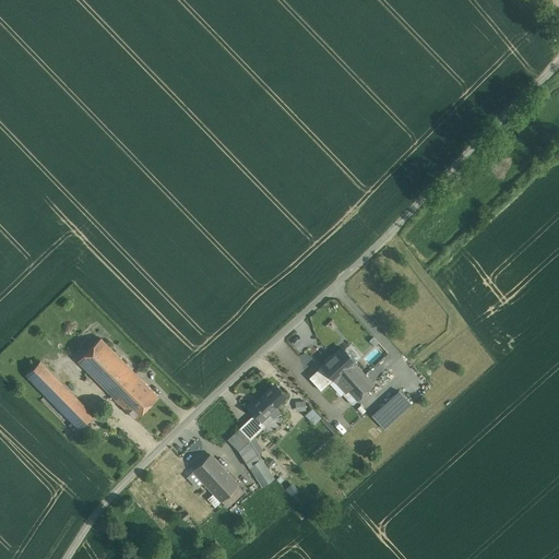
[(135,373),(100,337),(78,360),(114,396),(135,373)]
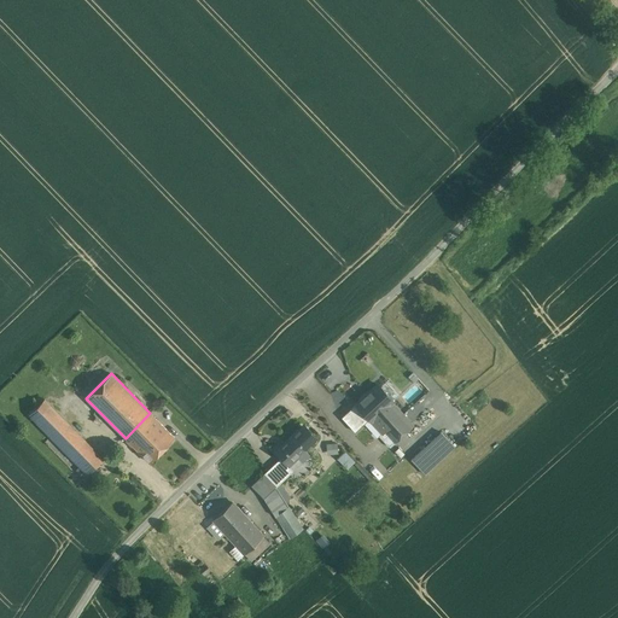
[(372,421),(392,402),(392,401),(378,384),(356,404),(369,419),(372,421)]
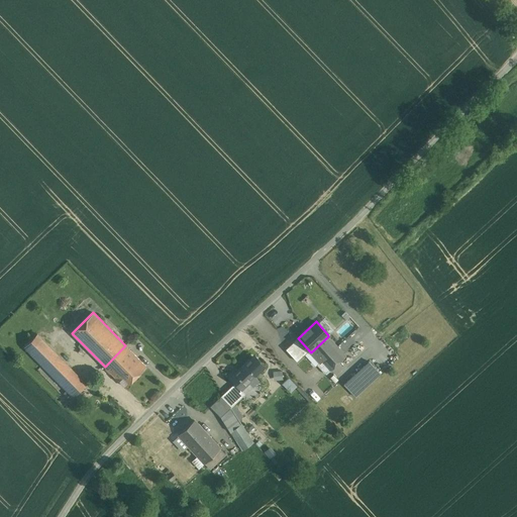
[(86,384),(36,334),(24,346),(74,397),(86,384)]
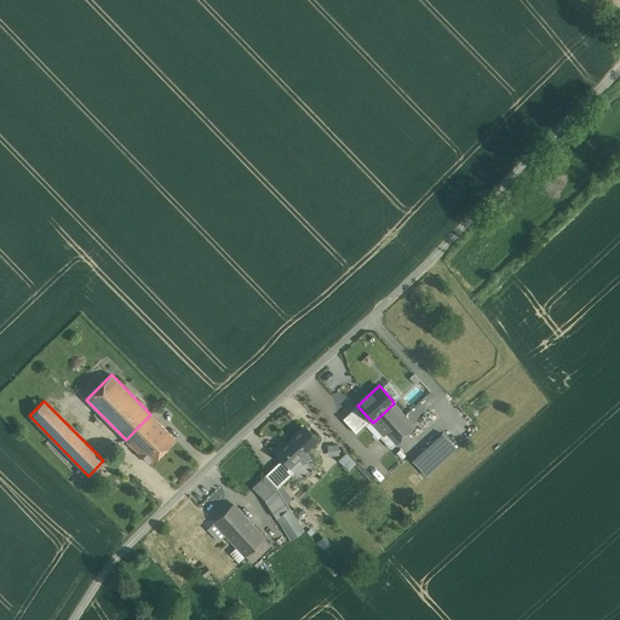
[(394,403),(373,423),(383,434),(380,437),(391,449),(415,426),(394,403)]
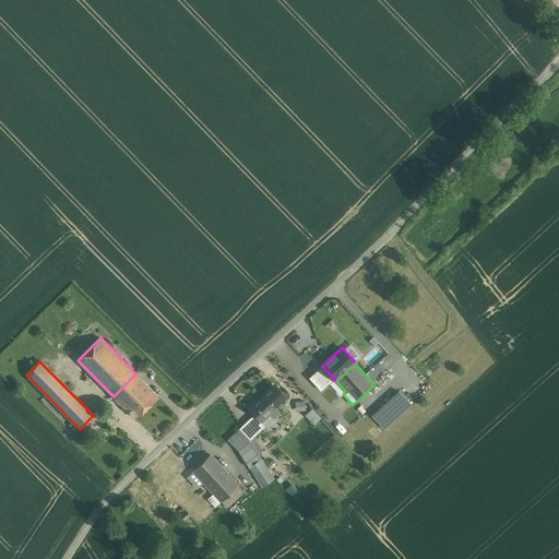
[(334,379),(322,366),(309,378),(321,391),(329,383),(334,379)]
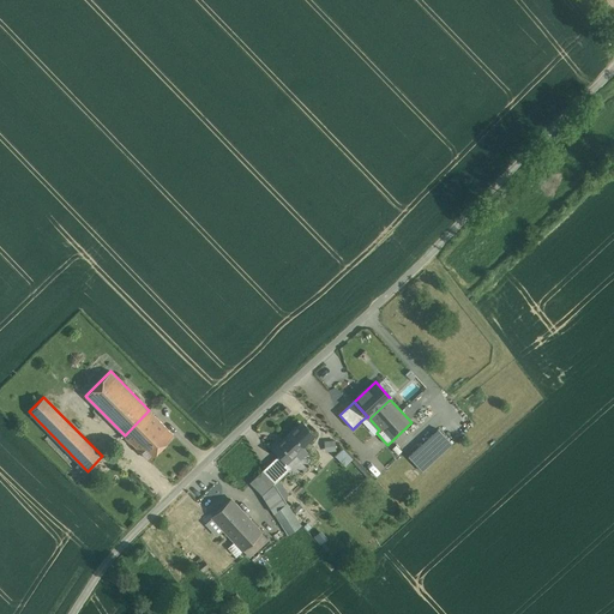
[(173,434),(149,410),(125,435),(149,459),(173,434)]
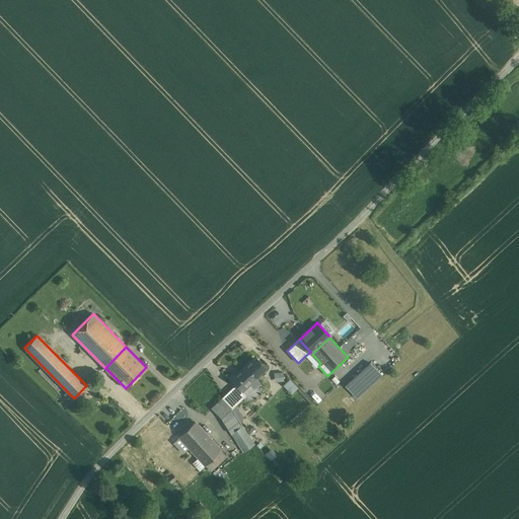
[(242,364),(252,356),(246,348),(236,356),(242,364)]
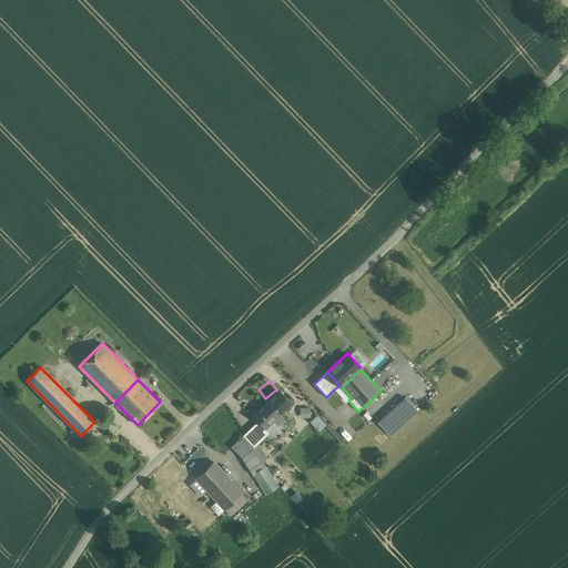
[(340,385),(334,389),(346,402),(348,401),(351,397),(342,387),(340,385)]
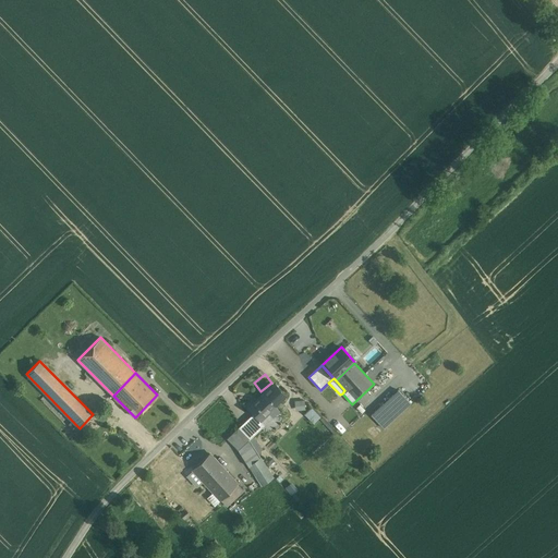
[(273,385),(249,408),(254,413),(261,420),(268,412),(267,412),(284,396),(284,395),(282,396),(278,391),(278,388),(275,385),(273,385)]
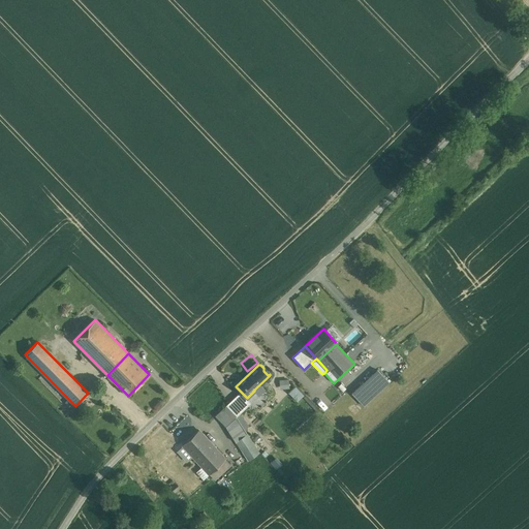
[(376,373),(355,395),(362,402),(383,379),(376,373)]
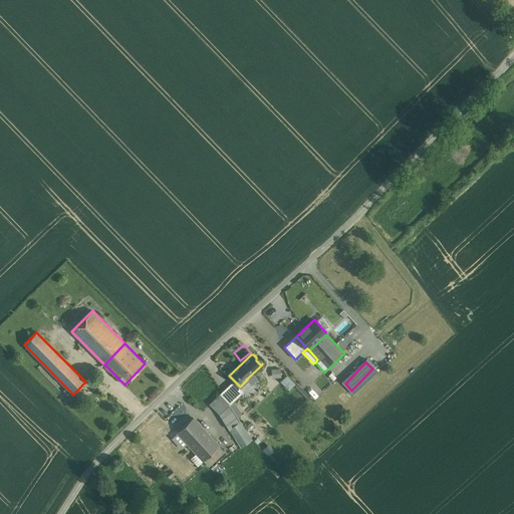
[(286,375),(281,380),(289,389),(294,382),(286,375)]
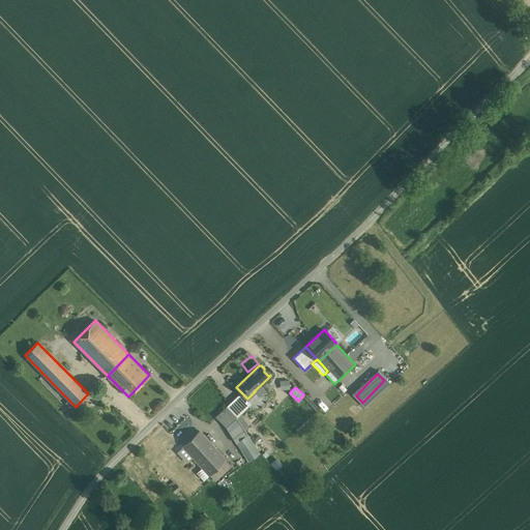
[(241,392),(237,395),(247,407),(252,404),(247,399),(241,392)]
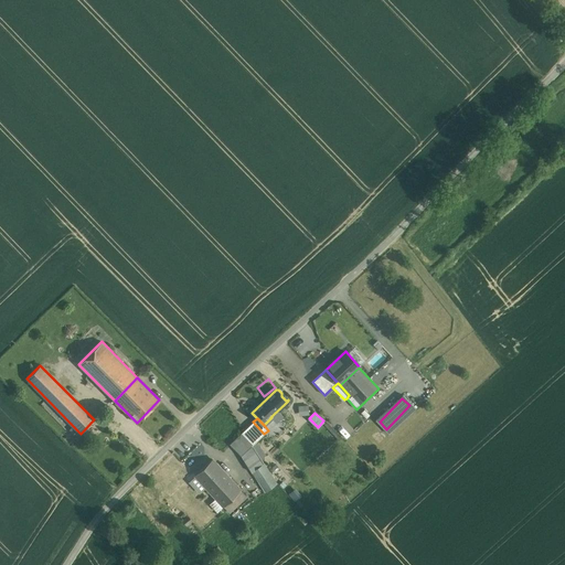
[(253,422),(242,432),(253,444),(264,434),(253,422)]
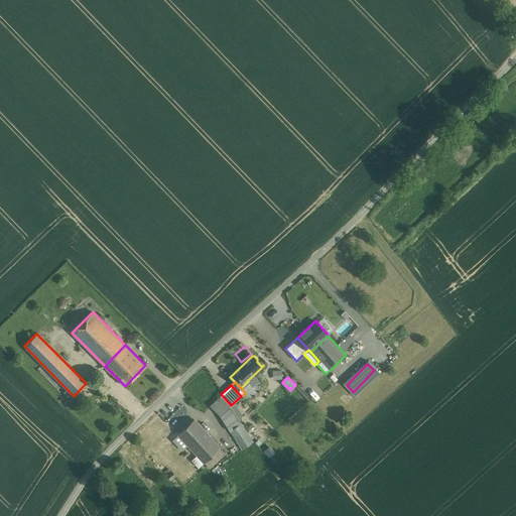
[(231,405),(221,394),(210,405),(221,416),(230,406),(231,405)]
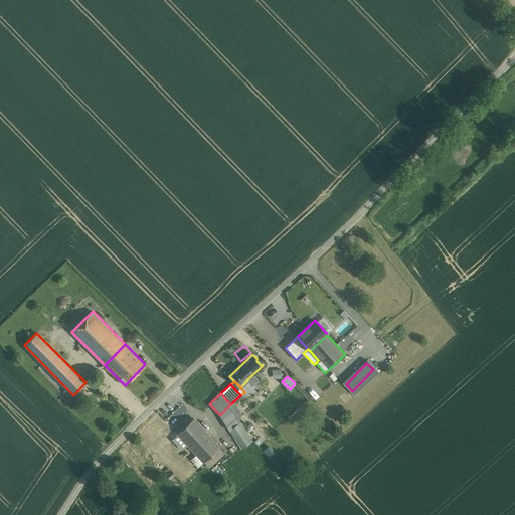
[(229,405),(220,415),(229,430),(240,422),(229,405)]
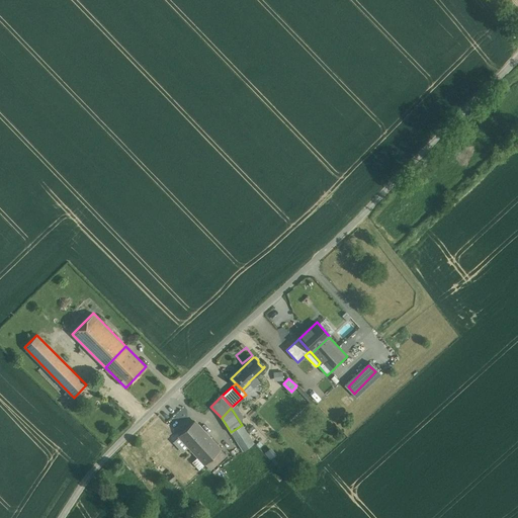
[(221,449),(195,421),(179,436),(189,447),(198,456),(204,464),(221,449)]
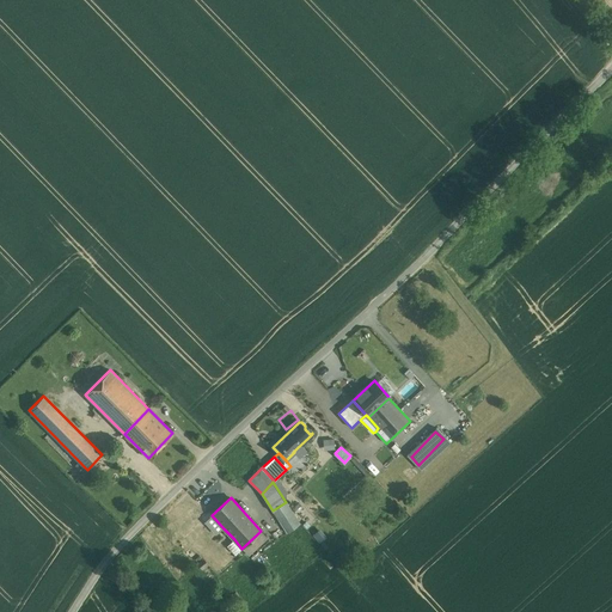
[(286,502),(273,510),(287,532),(300,524),(286,502)]
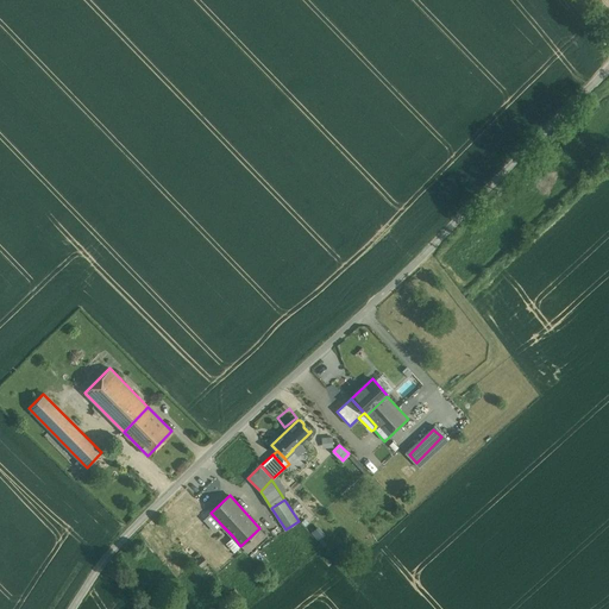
[(223,526),(211,513),(203,519),(215,532),(223,526)]
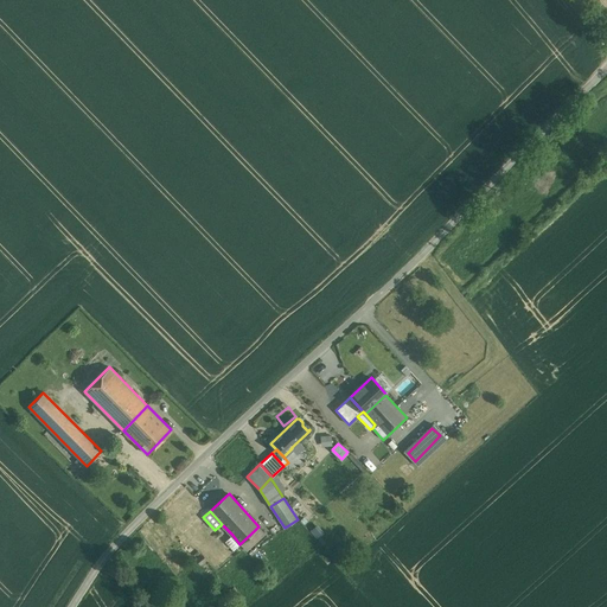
[(176,528),(180,534),(191,525),(185,519),(176,528)]
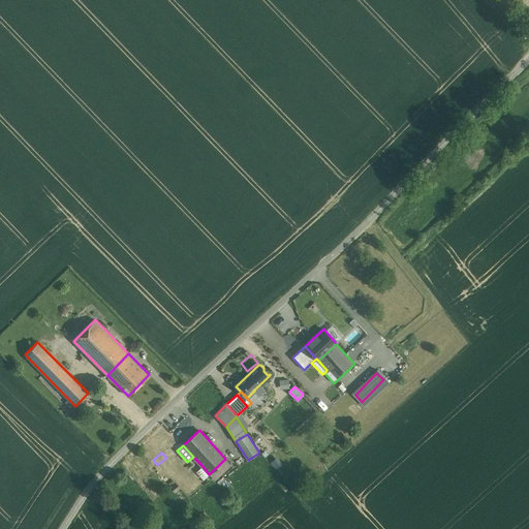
[(225,459),(209,474),(215,480),(231,465),(225,459)]
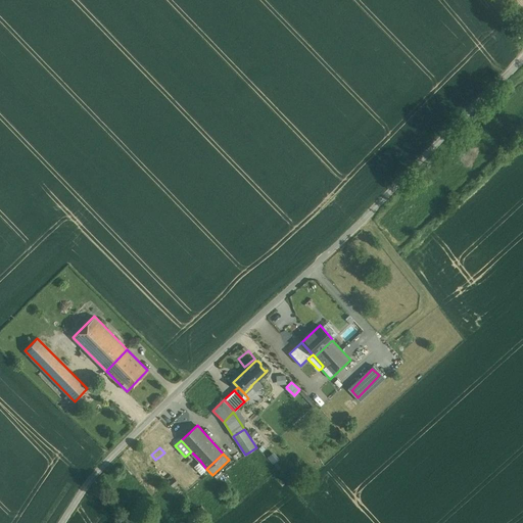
[(200,474),(206,469),(200,461),(194,467),(200,474)]
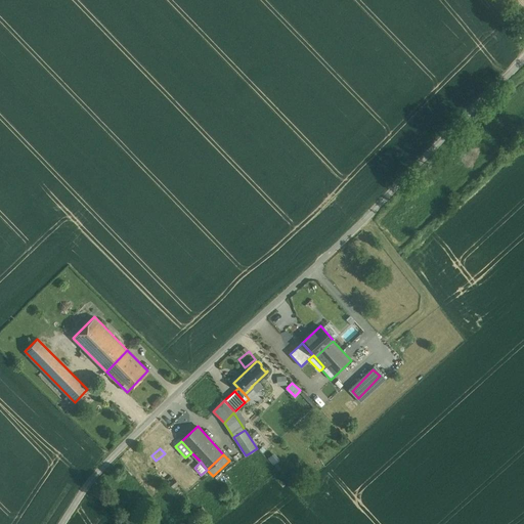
[(173,488),(178,484),(174,479),(169,484),(173,488)]
